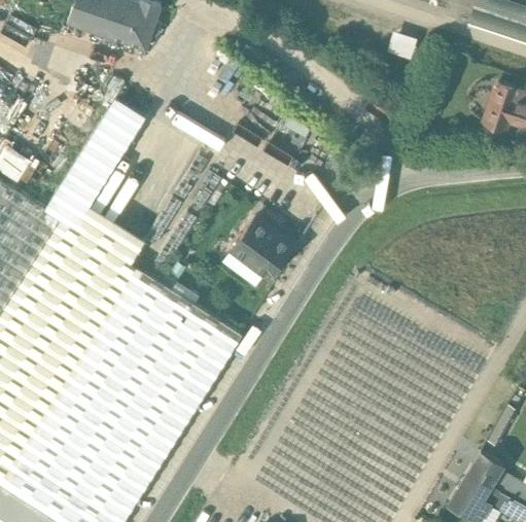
[(139,0),(138,4),(127,0),(74,0),(67,24),(105,37),(102,44),(114,48),(116,42),(146,51),(151,35),(156,37),(161,26),(155,24),(161,7),(140,0),(139,0)]
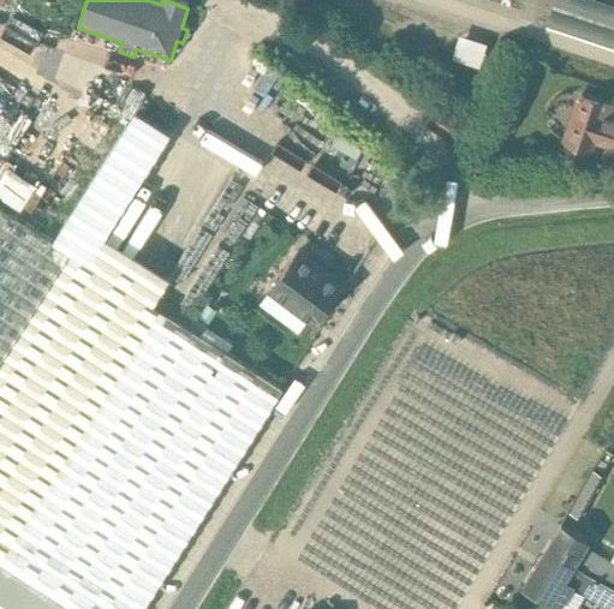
[(481,67),(487,46),(460,39),(454,60),(481,67)]
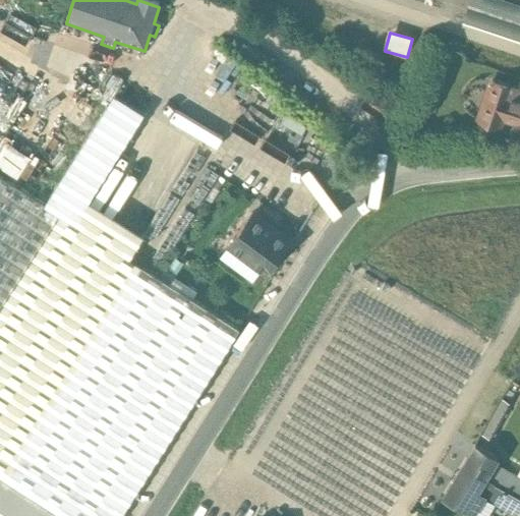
[(510,92),(492,86),(478,123),(498,130),(501,120),(515,125),(513,130),(519,132),(519,93),(511,90),(510,92)]
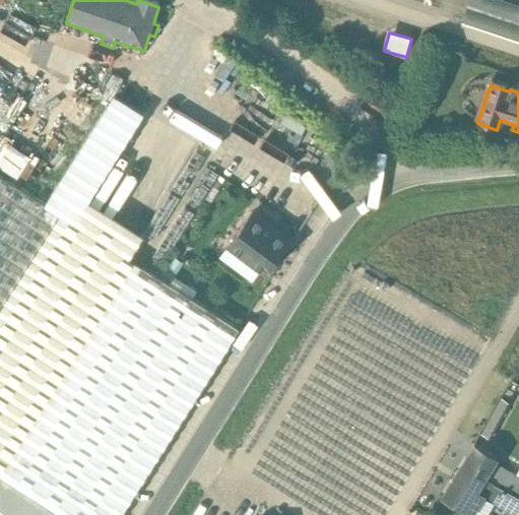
[(114,99),(45,207),(73,226),(80,215),(143,117),(114,99)]
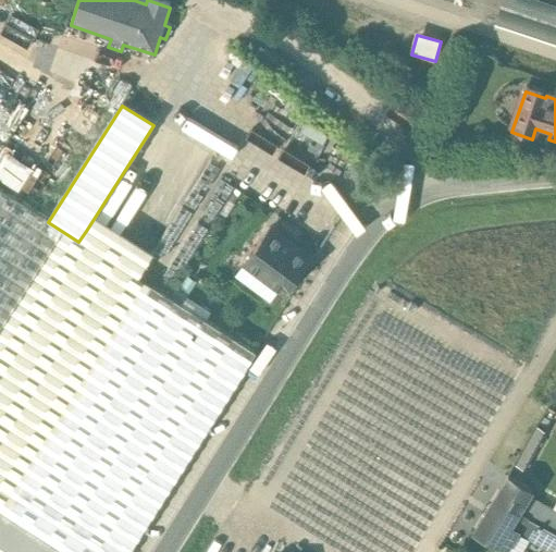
[(0,181),(29,195),(40,171),(4,155),(0,164),(0,181)]
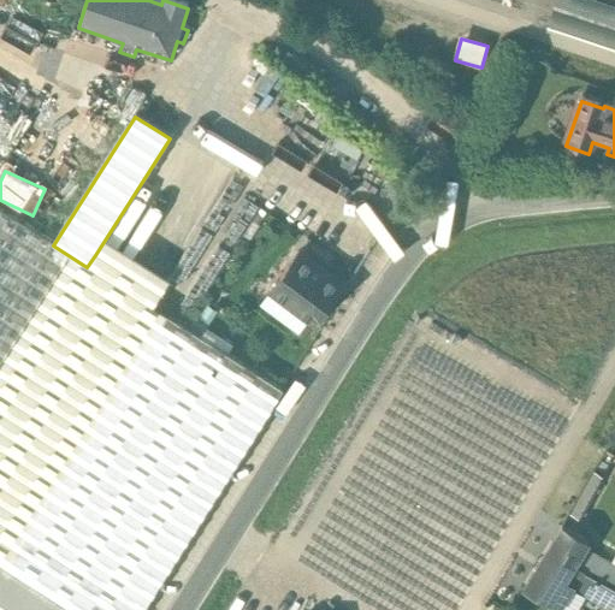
[(143,609),(283,392),(153,309),(161,296),(95,255),(87,267),(53,246),(0,212),(0,609),(143,609)]
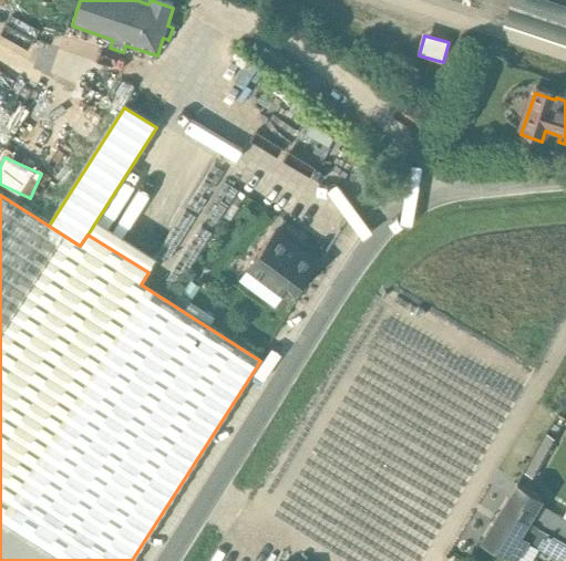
[(162,270),(178,279),(196,245),(178,236),(162,270)]
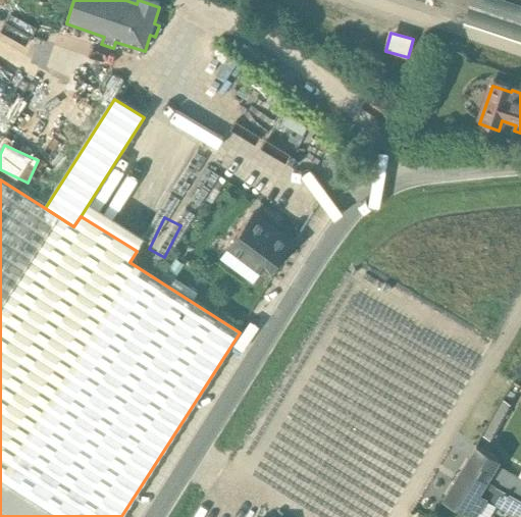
[(290,245),(252,217),(229,248),(266,276),(290,245)]
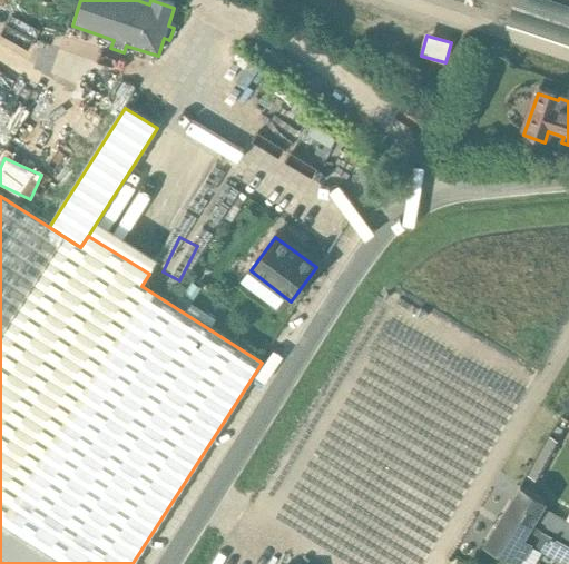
[(535,515),(516,504),(509,516),(528,526),(535,515)]
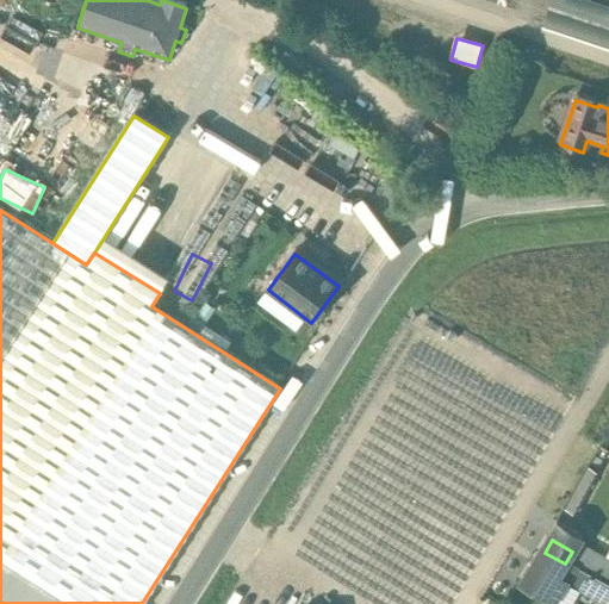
[(608,603),(608,566),(575,547),(572,552),(565,564),(555,580),(565,585),(564,587),(594,603),(608,603)]
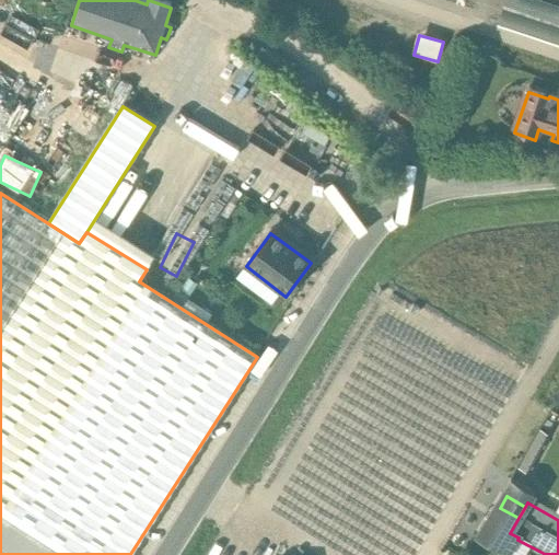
[(500,508),(496,506),(477,539),(503,554),(509,554),(517,540),(519,538),(510,533),(519,518),(500,508)]
